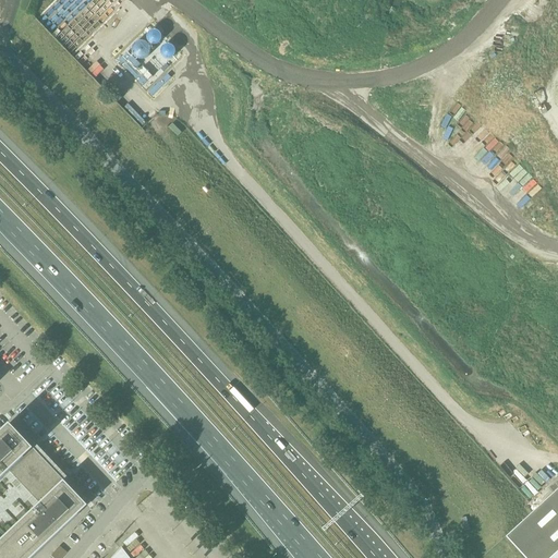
[(153,43),(153,41),(153,38),(150,36),(149,35),(147,34),(145,34),(142,34),(140,35),(137,38),(136,41),(136,45),(138,48),(142,50),(144,50),(147,50),(150,48),(153,46),(153,43)]
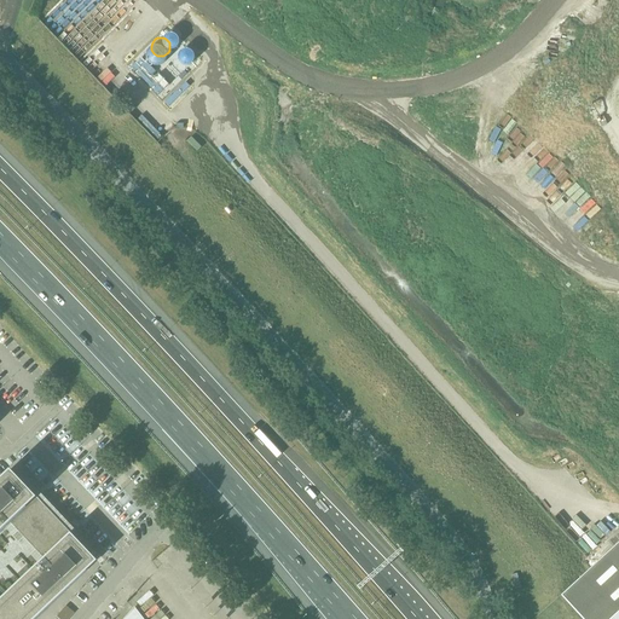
[(187,59),(186,57),(186,55),(184,52),(180,50),(177,48),(174,50),(172,51),(169,52),(167,56),(167,61),(167,64),(171,68),(173,69),(177,70),(181,69),(184,67),(186,63),(187,59)]
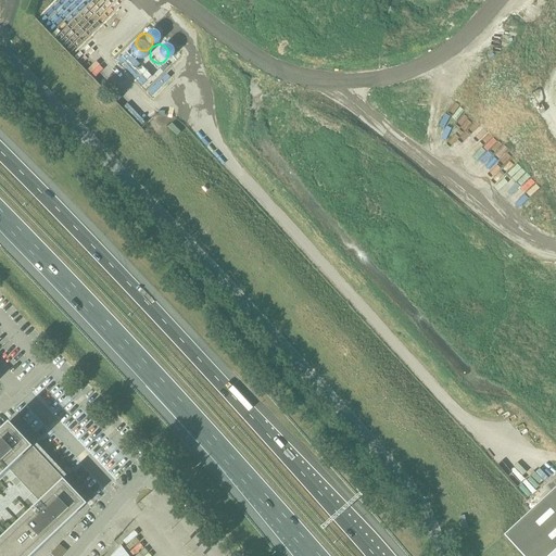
[(144,65),(129,49),(121,57),(136,73),(144,65)]
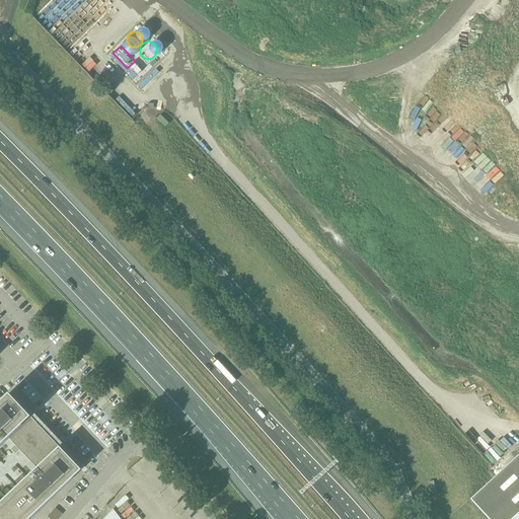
[(20,451),(38,468),(0,503),(0,518),(28,518),(82,469),(10,393),(0,402),(0,446),(9,438),(15,445),(10,449),(16,455),(20,451)]
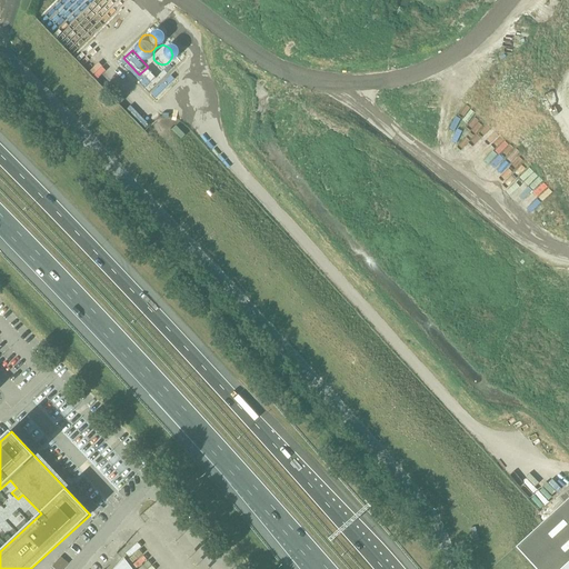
[(568,498),(516,547),(536,568),(565,568),(568,566),(568,498)]
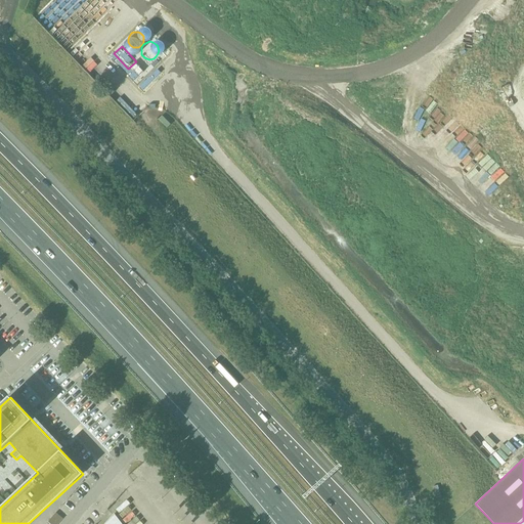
[(55,513),(47,523),(49,523),(58,523),(62,519),(55,513)]
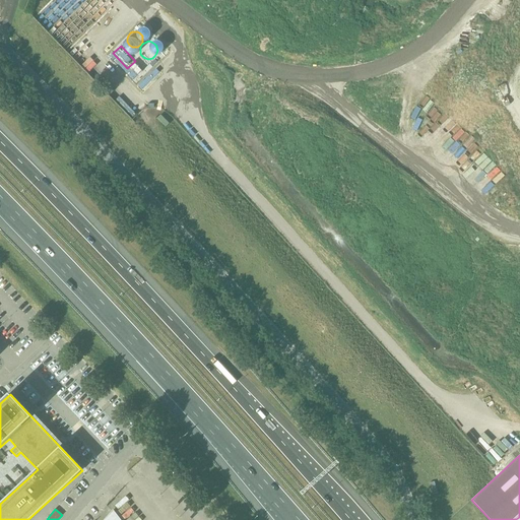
[(119,519),(113,511),(105,519),(119,519)]
